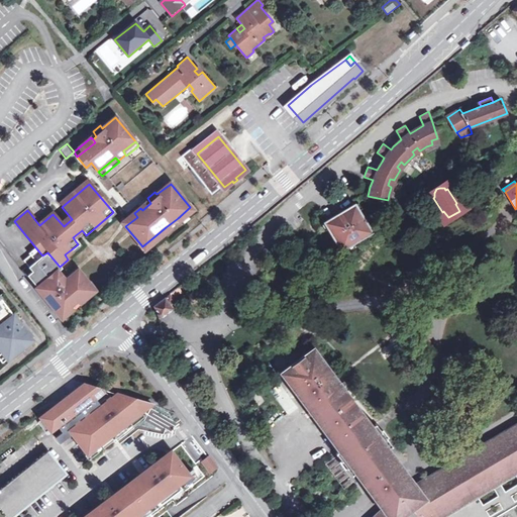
[(140,208),(142,210),(150,203),(147,198),(143,201),(145,204),(140,208)]
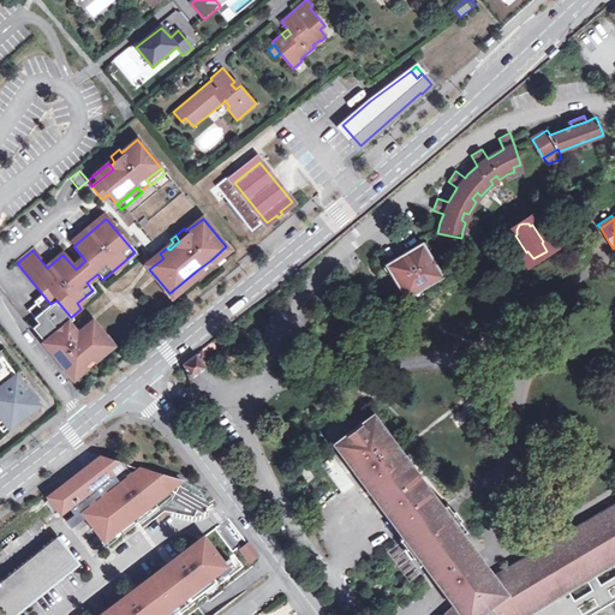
[(406,297),(442,276),(439,269),(422,243),(386,264),(401,291),(406,297)]
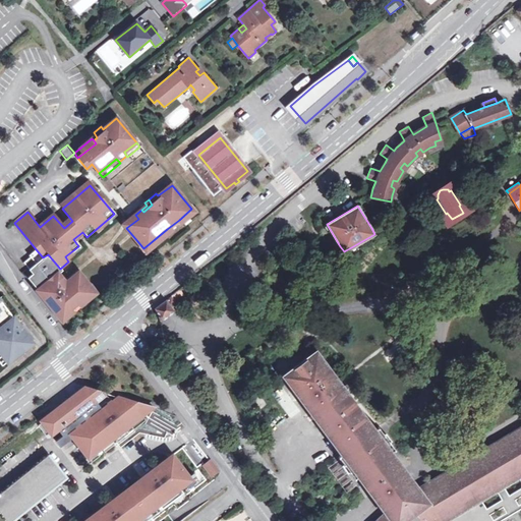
[(179,220),(182,224),(195,214),(191,209),(179,220)]
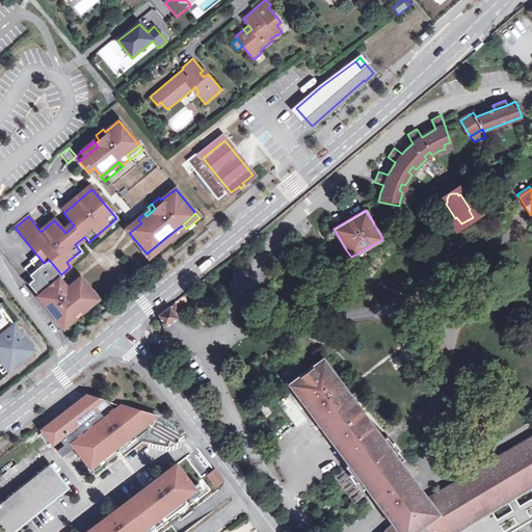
[(147,254),(150,259),(174,239),(170,234),(147,254)]
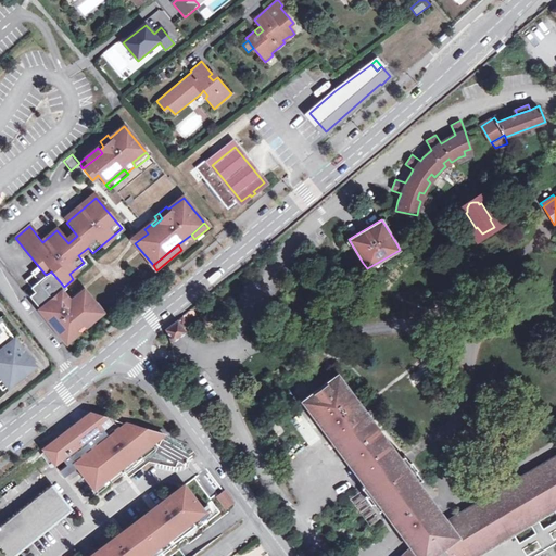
[(24,280),(29,288),(46,275),(39,267),(24,280)]
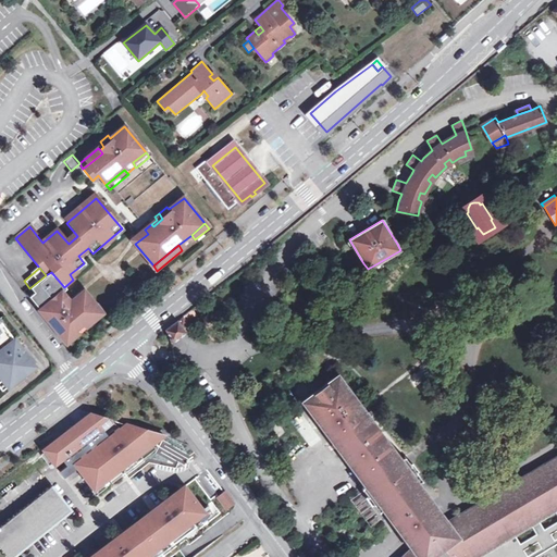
[(46,275),(29,288),(34,293),(39,299),(37,301),(42,308),(39,310),(63,339),(74,332),(72,329),(83,320),(84,322),(99,310),(83,292),(70,304),(59,291),(64,287),(51,272),(46,275)]
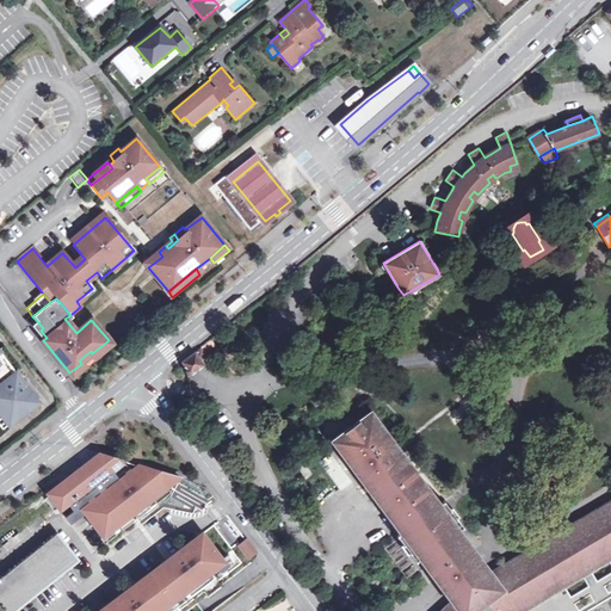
[(31,326),(43,340),(47,338),(41,331),(43,328),(37,321),(31,326)]
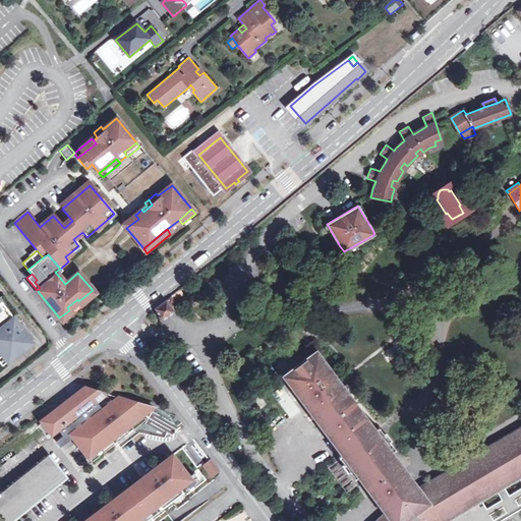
[(78,301),(82,305),(96,295),(93,290),(78,301)]
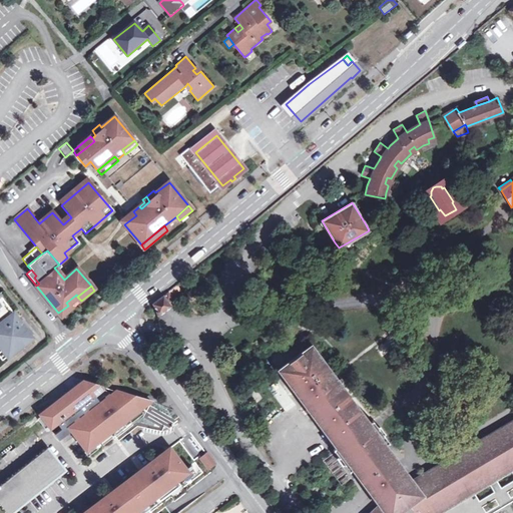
[(168,291),(169,292),(172,296),(179,290),(175,286),(168,291)]
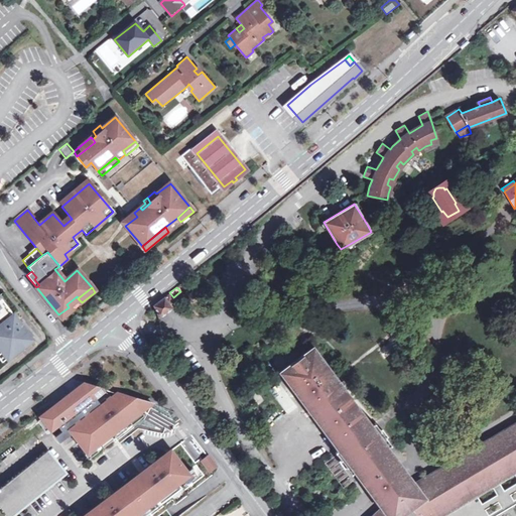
[(173,297),(170,293),(154,305),(159,317),(173,307),(172,306),(176,303),(173,297)]
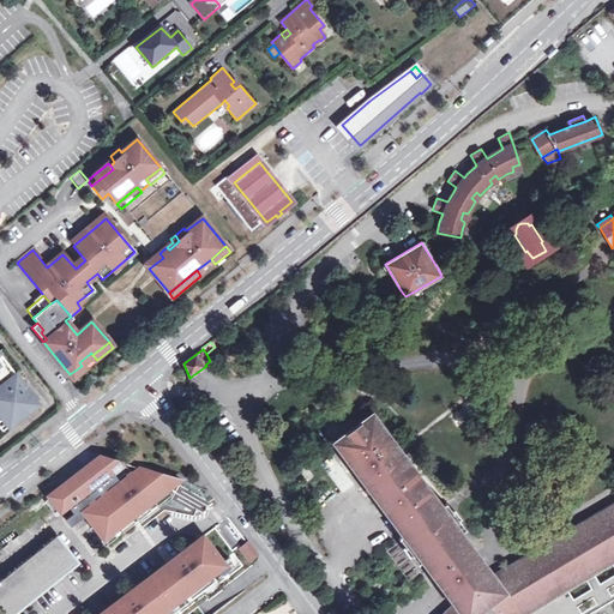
[(0,413),(2,416),(8,425),(10,426),(25,414),(38,404),(0,354),(0,413)]
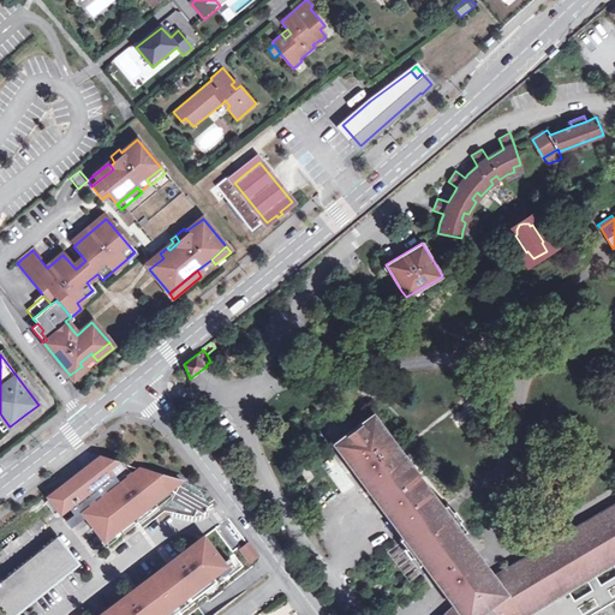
[(70,375),(75,380),(85,371),(82,366),(70,375)]
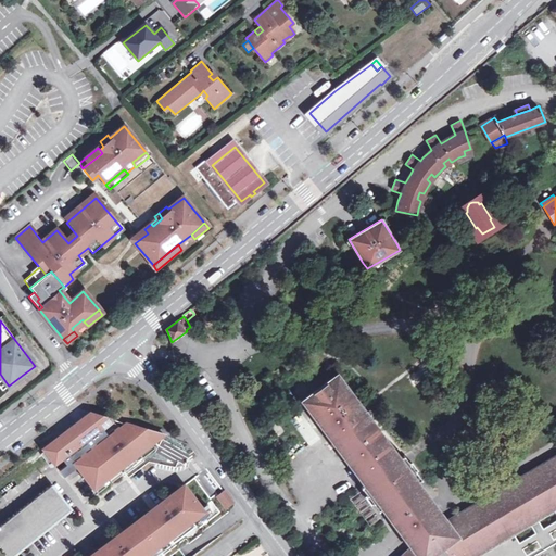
[(555,455),(446,521),(441,525),(429,508),(434,504),(337,374),(301,400),(399,531),(403,527),(416,543),(412,548),(402,555),(532,555),(555,541),(555,455)]
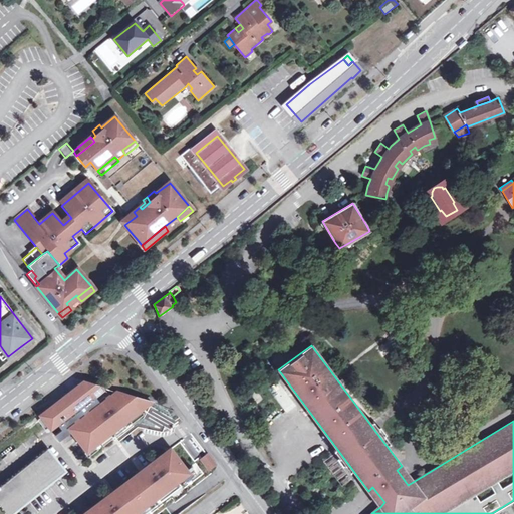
[(8,356),(10,359),(23,349),(21,346),(8,356)]
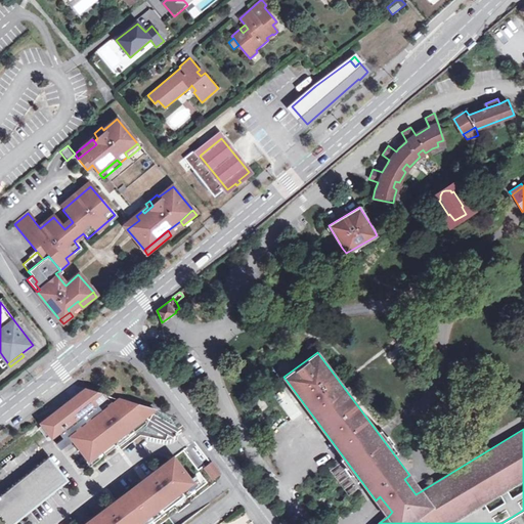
[(80,415),(105,396),(85,390),(41,424),(51,437),(57,432),(71,423),(69,420),(78,412),(80,415)]
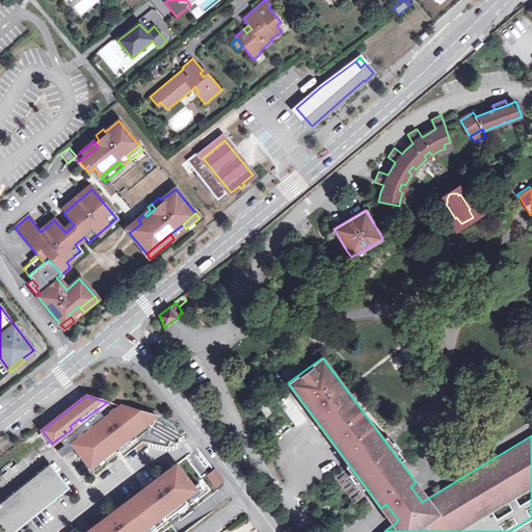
[(107,402),(81,421),(88,430),(121,406),(107,402)]
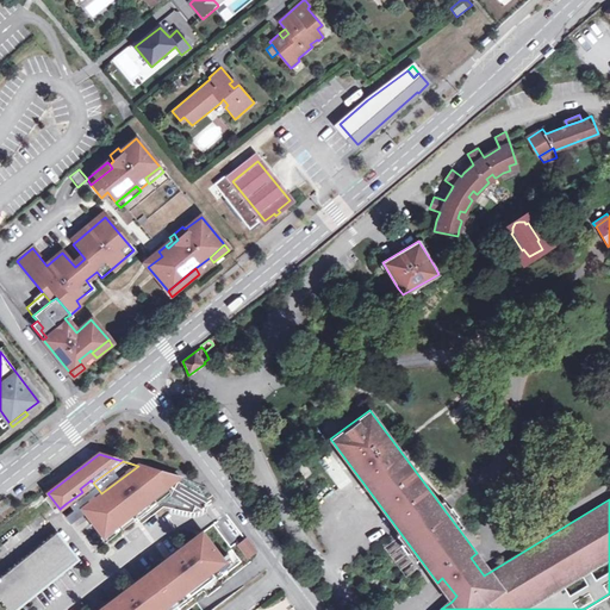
[(83,510),(103,536),(179,478),(138,466),(101,493),(82,509),(83,510)]
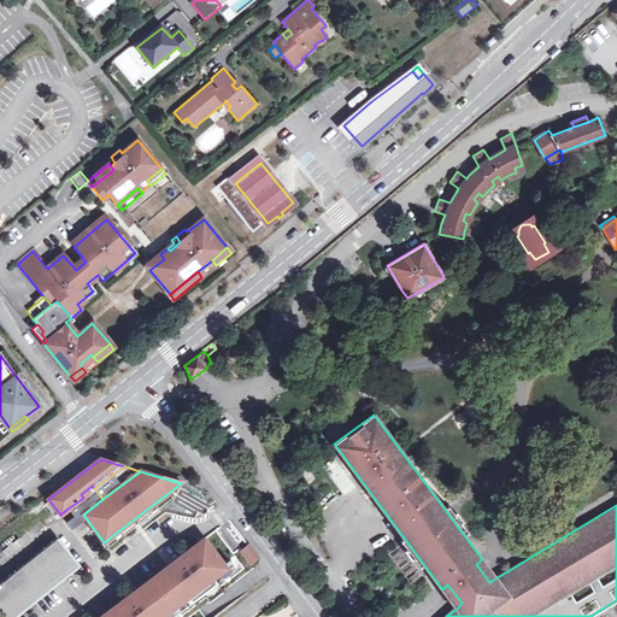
[(69,528),(84,516),(83,515),(103,499),(94,488),(92,486),(81,494),(83,498),(68,509),(72,515),(64,522),(69,528)]
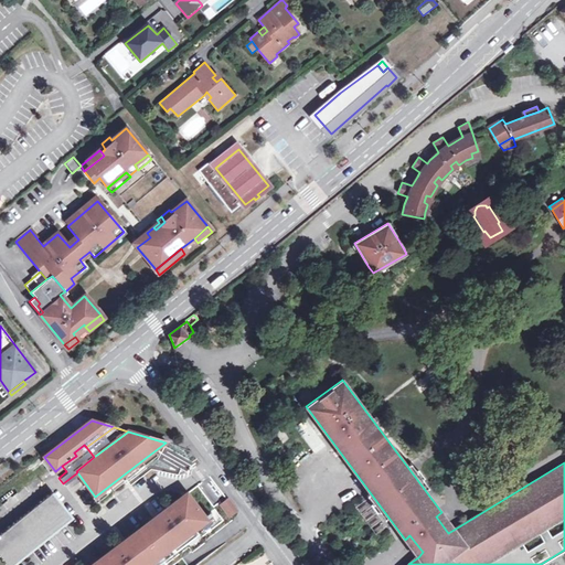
[(219,503),(225,499),(209,477),(196,487),(212,508),(219,503)]
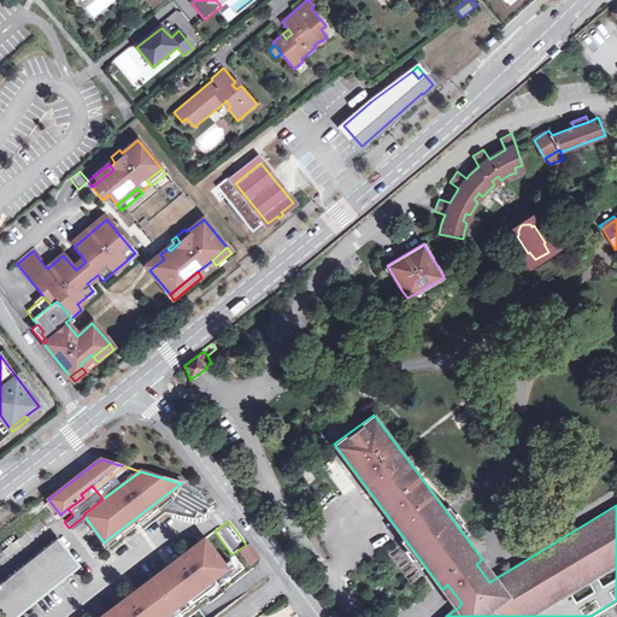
[(12,616),(77,565),(57,539),(0,583),(0,609),(6,616),(12,616)]
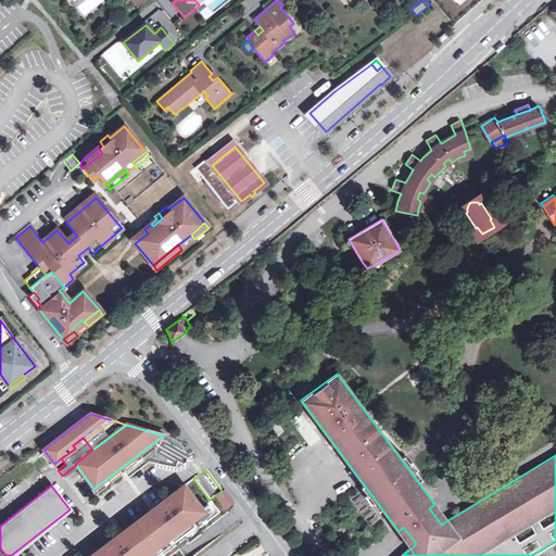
[(203,513),(184,487),(167,498),(168,500),(152,513),(151,510),(122,533),(123,534),(106,547),(105,545),(90,555),(144,555),(168,539),(171,541),(193,525),(191,521),(203,513)]
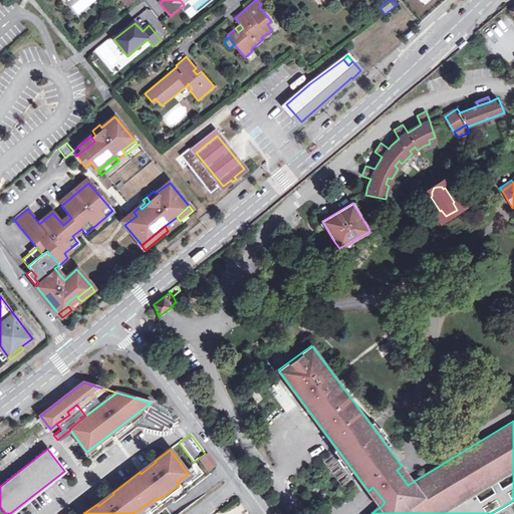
[(205,454),(199,458),(208,471),(215,466),(205,454)]
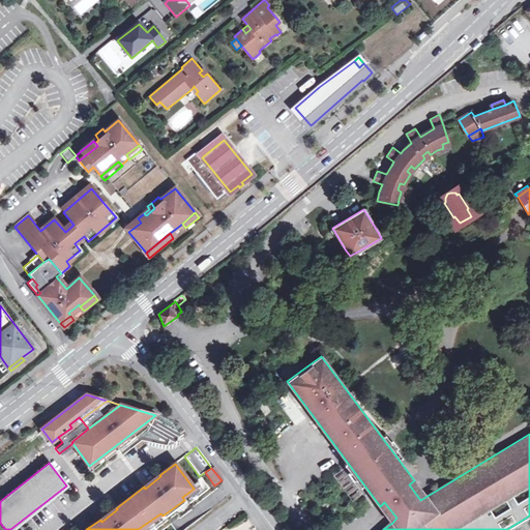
[(420,500),(425,497),(414,480),(409,484),(420,500)]
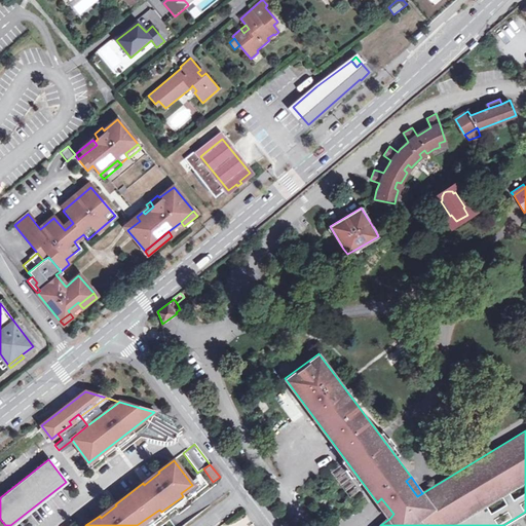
[(377,502),(389,519),(393,514),(381,498),(377,502)]
